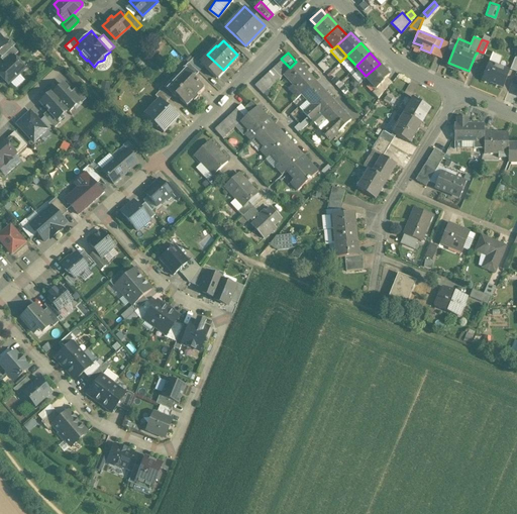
[(13,55),(0,67),(0,74),(8,83),(25,68),(13,55)]
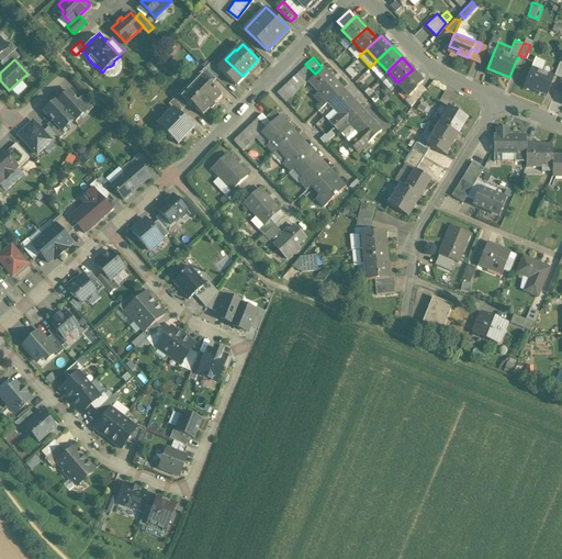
[(243,76),(225,59),(218,67),(222,70),(235,82),(243,76)]
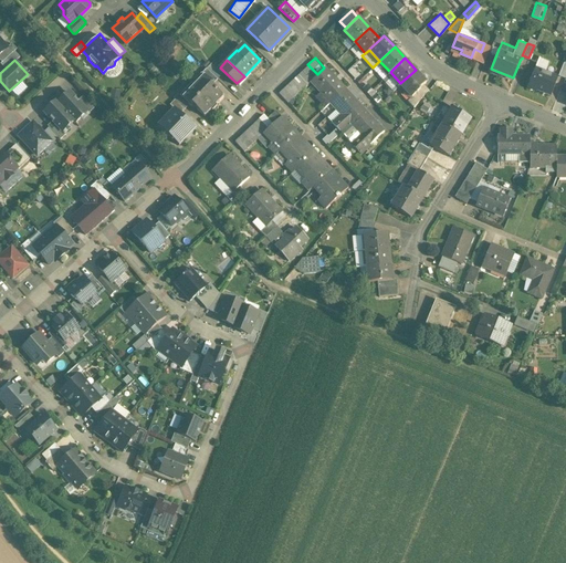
[(218,69),(211,62),(207,66),(217,76),(223,71),(220,68),(218,69)]
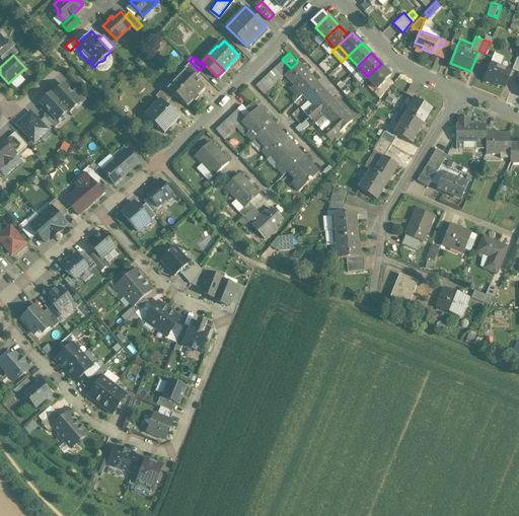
[(291,68),(282,59),(278,63),(286,72),(291,68)]
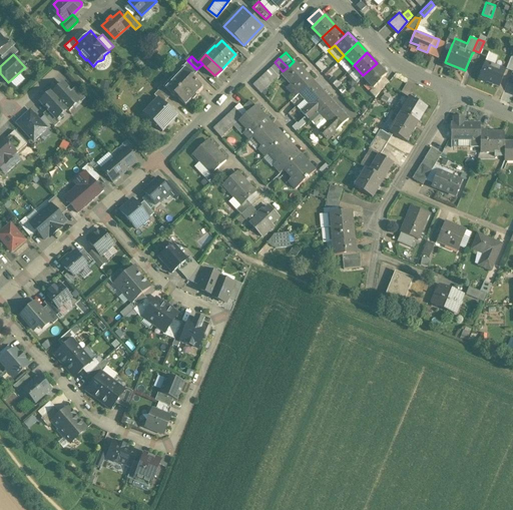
[(314,78),(296,59),(288,67),(283,71),(282,72),(300,91),(314,78)]
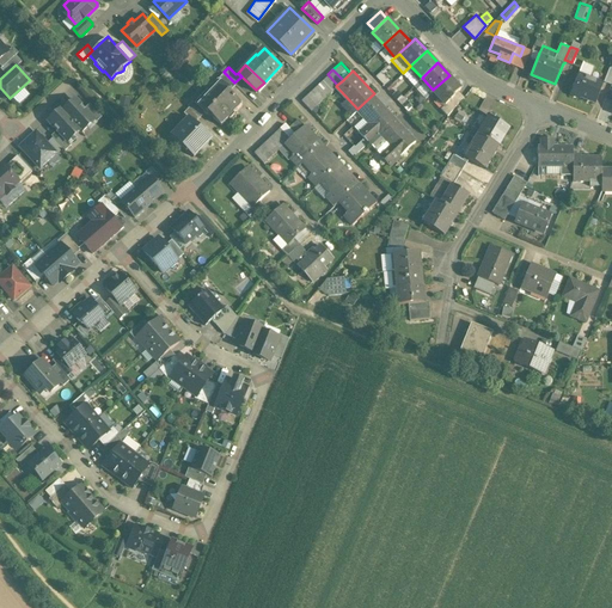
[(224,72),(218,78),(220,80),(220,79),(231,88),(236,84),(234,83),(224,72)]
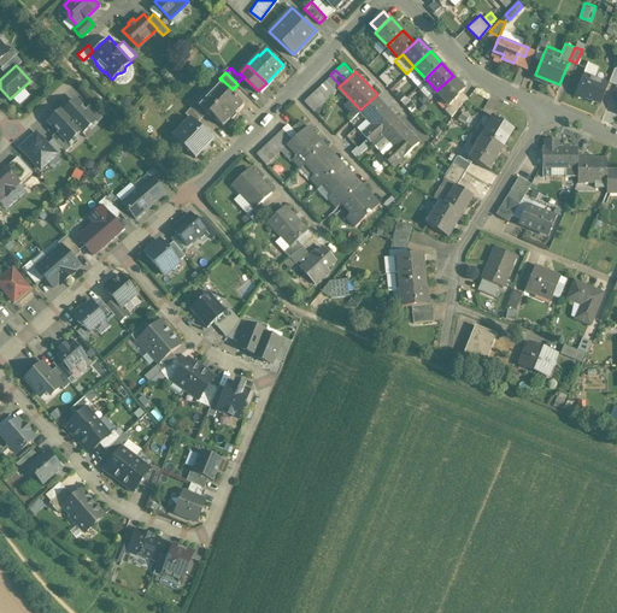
[(607,82),(582,72),(575,93),(585,96),(600,102),(607,82)]
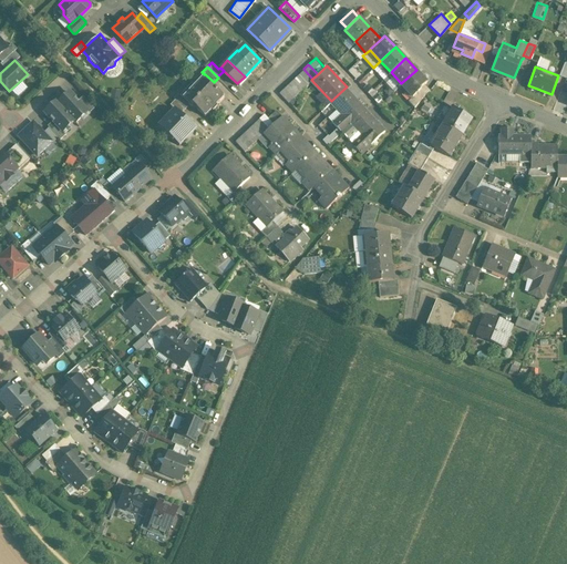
[(312,79),(303,69),(299,73),(308,83),(311,80),(312,79)]
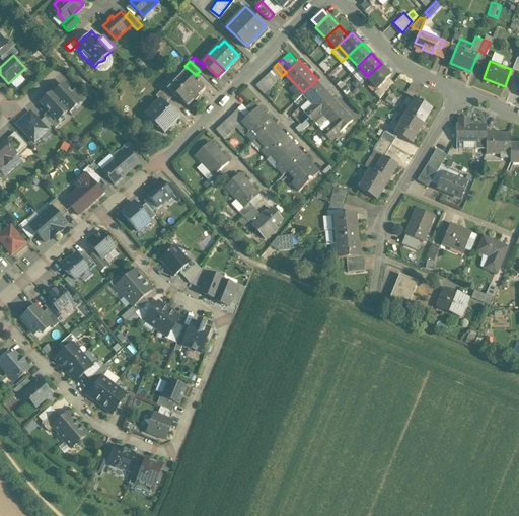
[(381,64),(367,76),(377,87),(378,87),(385,80),(384,79),(388,76),(390,74),(381,64)]
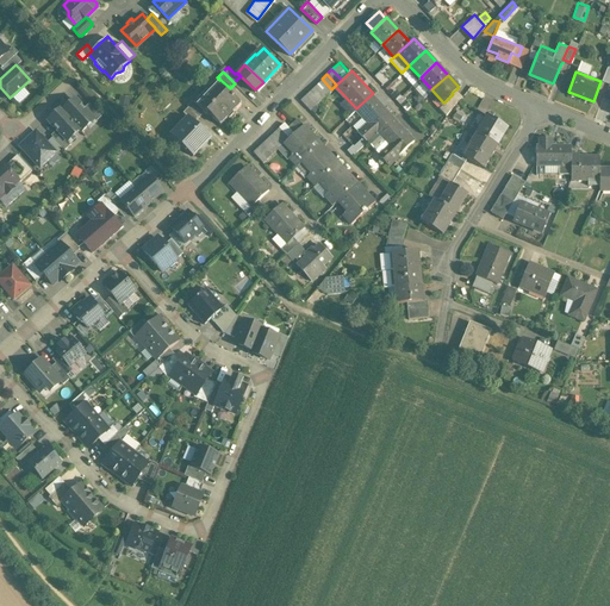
[(219,80),(210,91),(232,112),(232,111),(236,107),(241,102),(229,89),(230,88),(219,79),(219,80)]
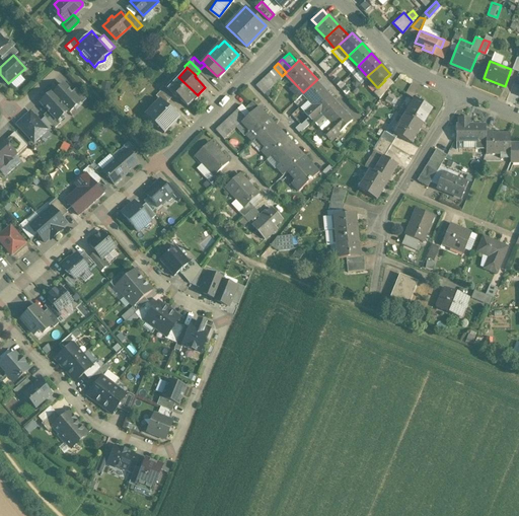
[(282,76),(274,67),(269,71),(277,80),(282,76)]
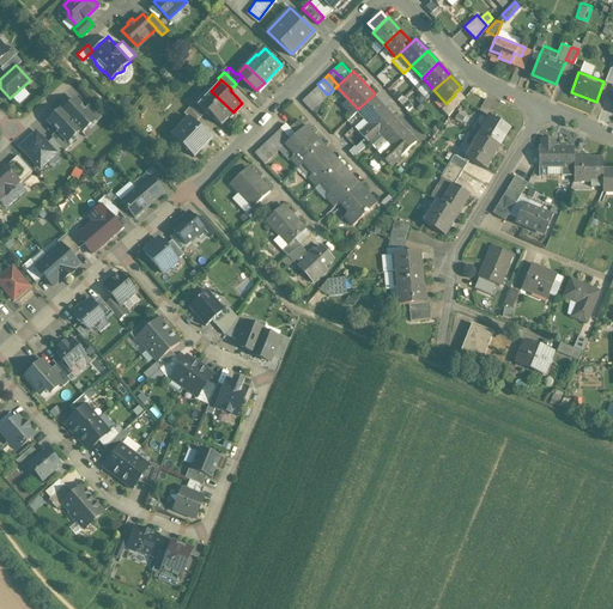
[(327,95),(317,84),(313,89),(322,99),(327,95)]
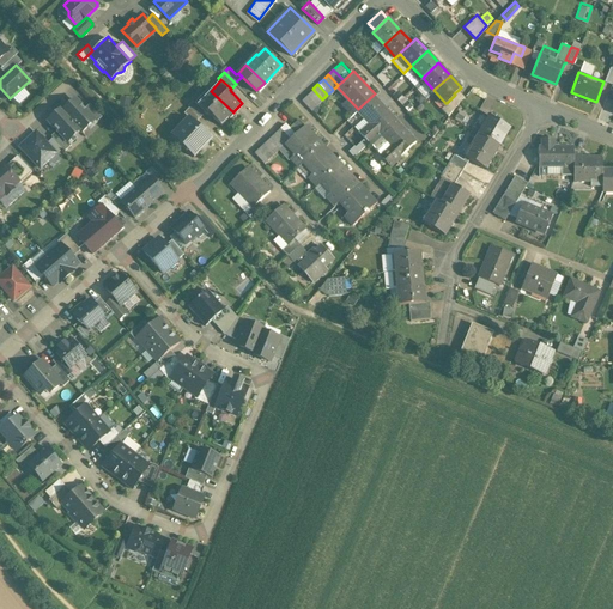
[(322,99),(313,89),(308,93),(317,104),(322,99)]
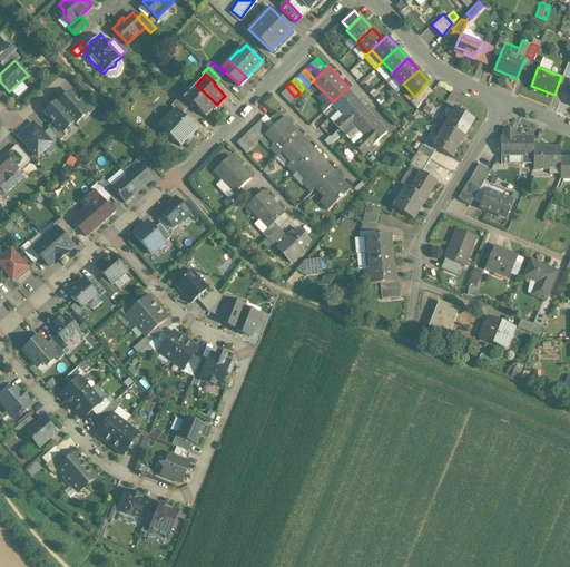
[(423,88),(415,96),(414,96),(410,99),(416,107),(431,89),(426,84),(422,87),(423,88)]
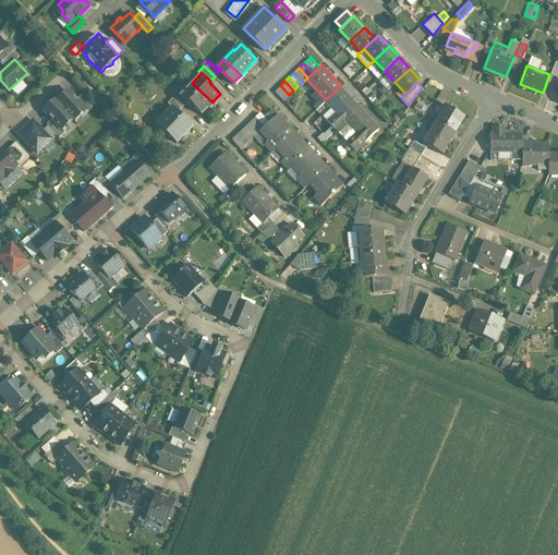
[(181,94),(180,95),(186,101),(189,103),(190,101),(202,113),(208,107),(209,108),(214,104),(213,101),(213,103),(192,83),(181,94)]
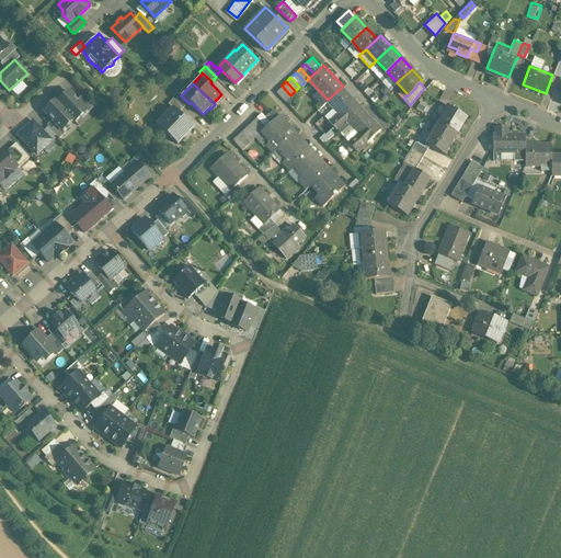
[(282,86),(276,90),(285,100),(290,95),(282,86)]
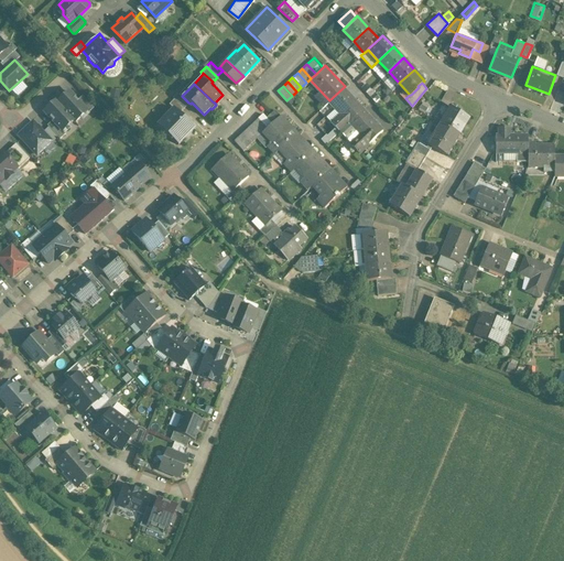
[(329,100),(328,100),(340,114),(332,121),(339,130),(348,121),(364,107),(345,86),(329,100)]
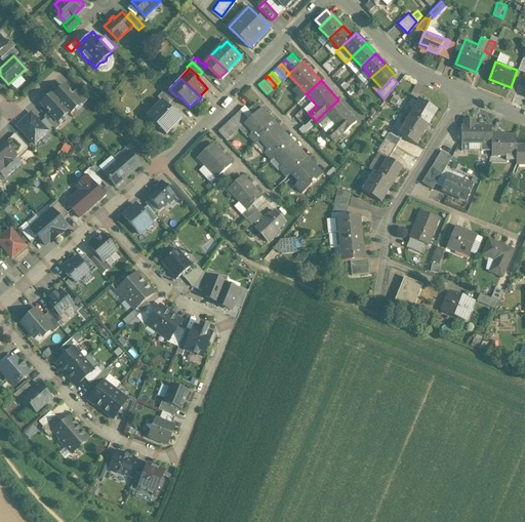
[(72,91),(65,83),(54,93),(53,93),(69,110),(69,111),(70,112),(81,102),(72,91)]
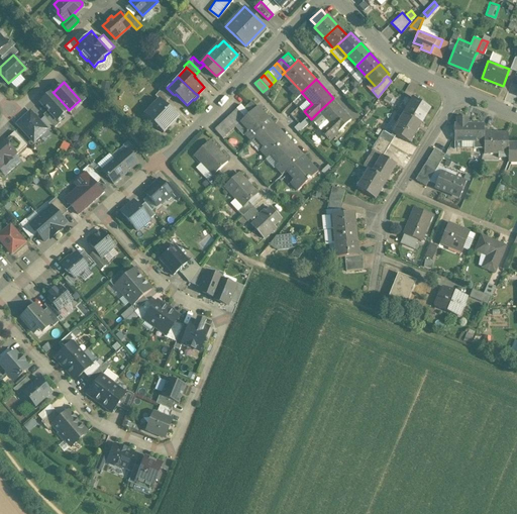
[(164,83),(159,88),(160,89),(169,98),(173,94),(167,88),(168,87),(164,83)]
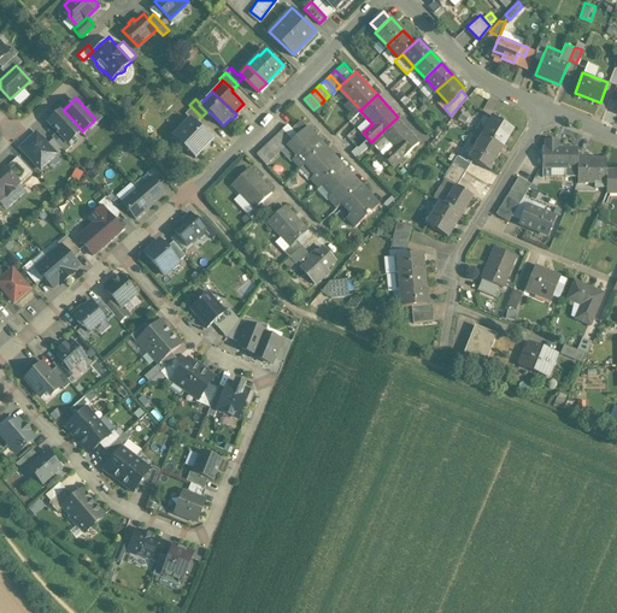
[(244,104),(239,108),(244,112),(245,111),(247,113),(252,107),(246,101),(244,104)]
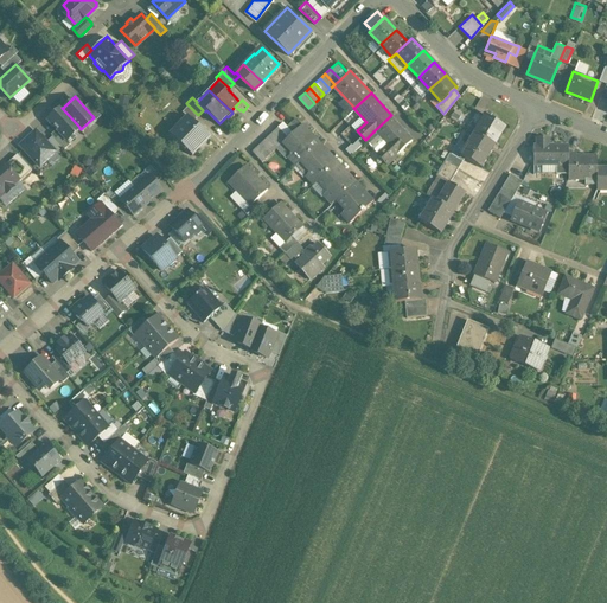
[(101,114),(89,101),(83,106),(94,117),(95,120),(101,114)]
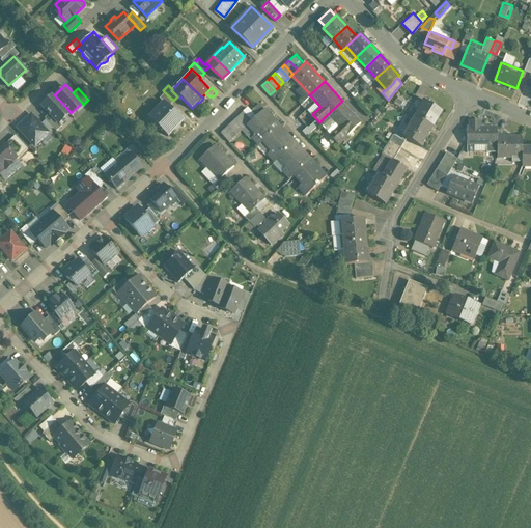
[(173,101),(164,91),(160,96),(164,101),(169,105),(173,101)]
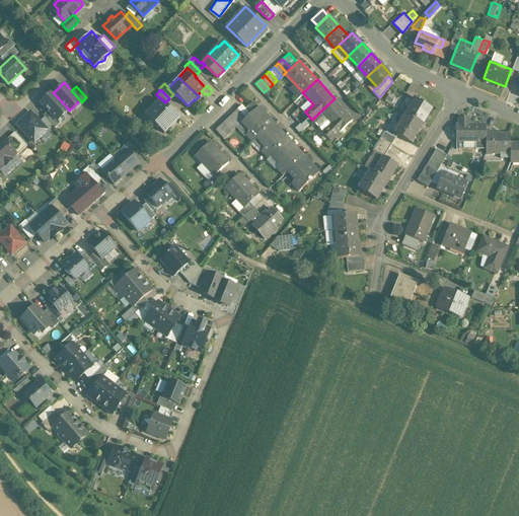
[(68,108),(53,92),(54,92),(52,91),(41,101),(49,109),(58,119),(68,109),(68,108)]
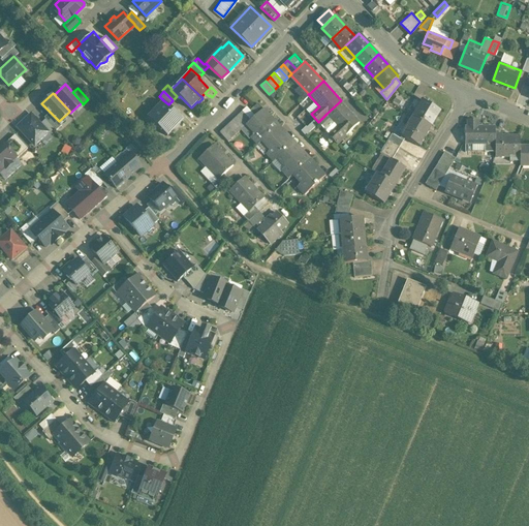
[(319,106),(308,94),(300,102),(311,114),(319,106)]
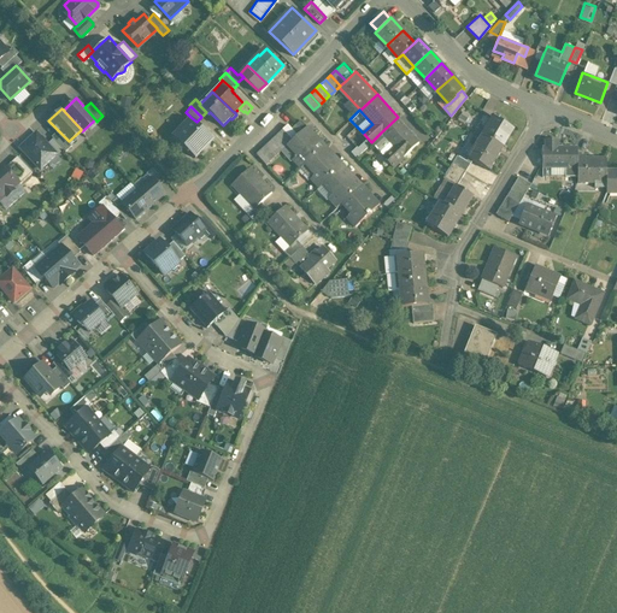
[(513,127),(493,115),(483,133),(503,145),(513,127)]
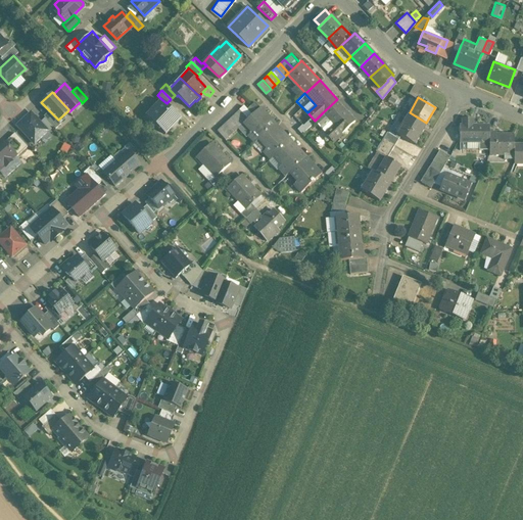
[(167,103),(161,99),(155,105),(157,107),(151,114),(162,125),(159,127),(165,133),(173,125),(172,124),(179,115),(167,103)]
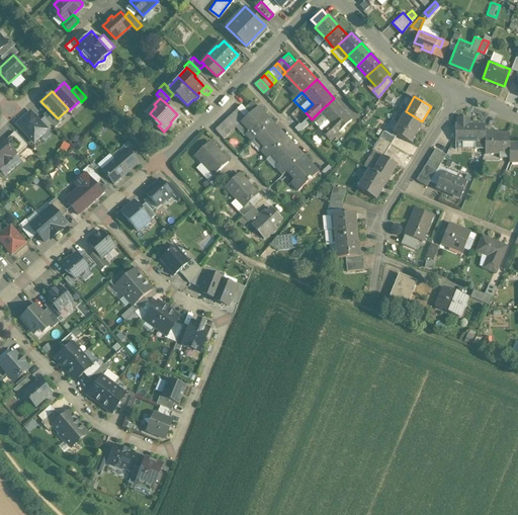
[(334,98),(320,111),(332,124),(324,132),(330,139),(352,118),(334,98)]
